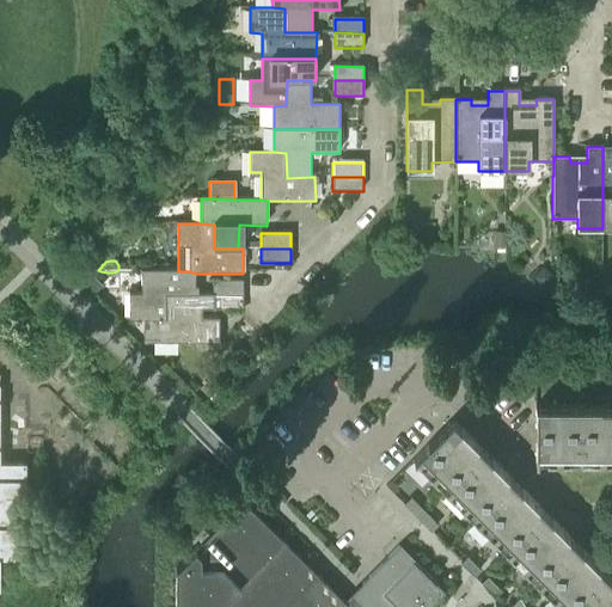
[(542,269),(533,279),(543,288),(552,277),(542,269)]
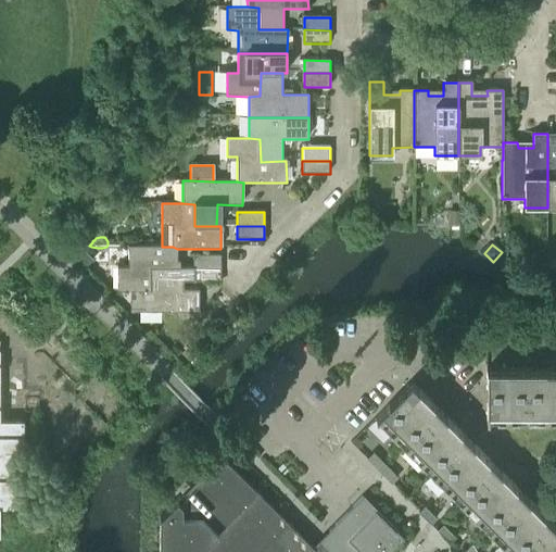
[(150,268),(177,268),(177,249),(173,247),(162,247),(128,247),(128,270),(117,270),(118,291),(130,291),(150,291),(150,268)]
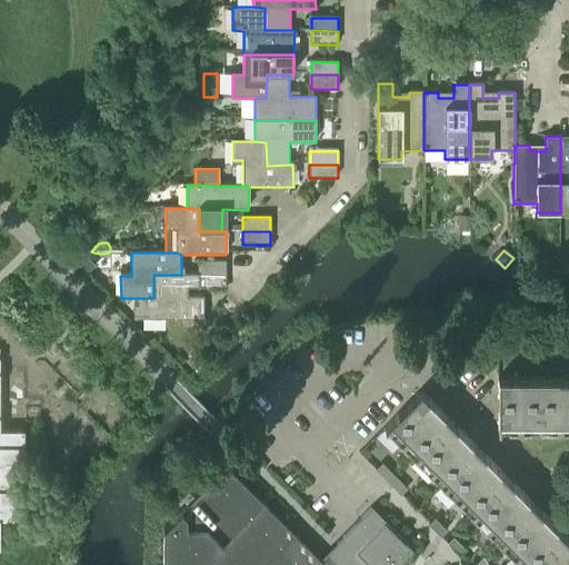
[(86,258),(78,266),(88,276),(96,268),(86,258)]
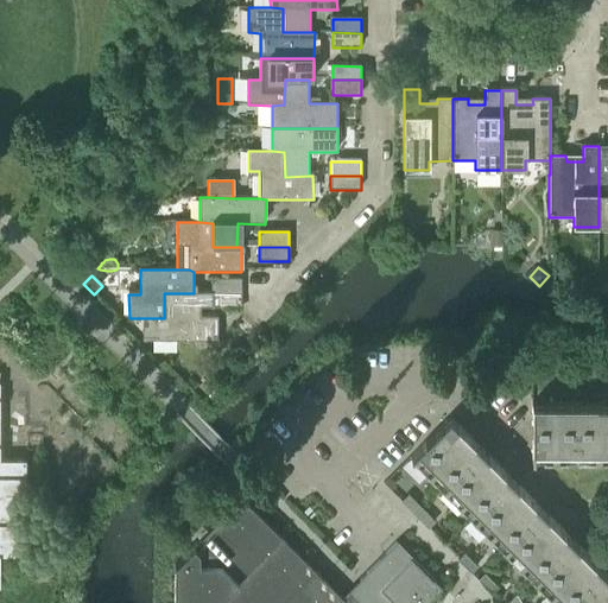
[(210,293),(241,294),(241,279),(210,279),(210,293)]
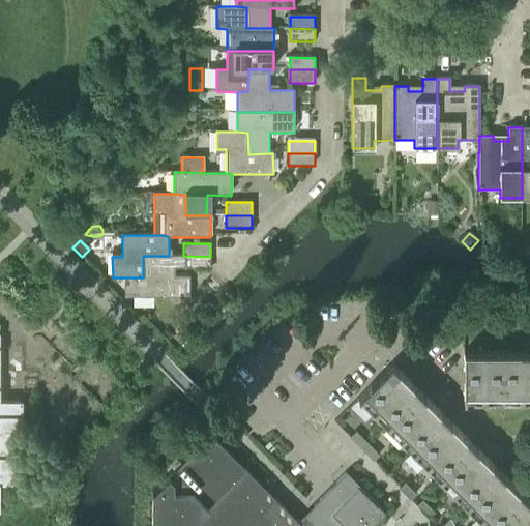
[(174,268),(210,269),(210,257),(183,256),(169,256),(143,256),(143,278),(124,278),(124,298),(189,298),(189,276),(174,276),(174,268)]
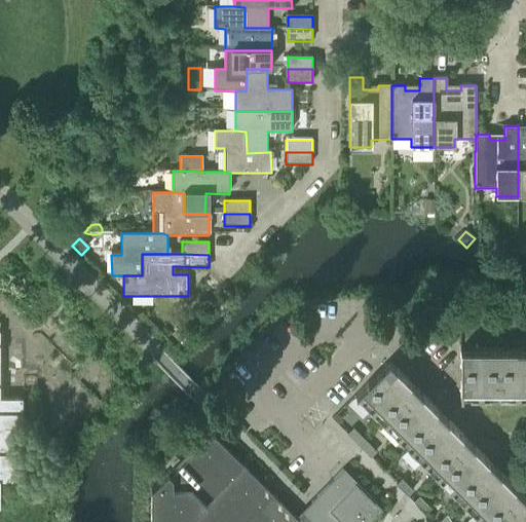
[(492,320),(481,320),(481,329),(498,329),(498,320),(492,320)]
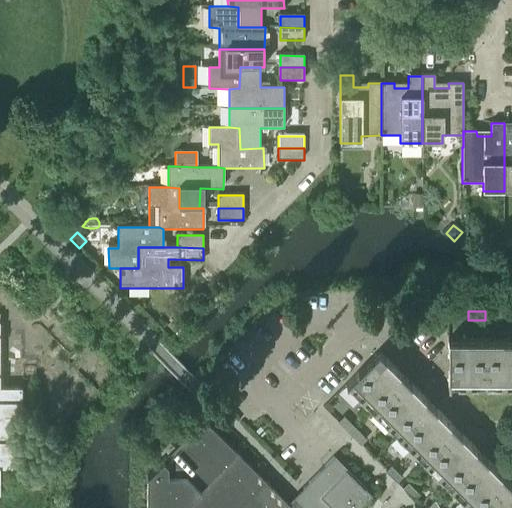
[(501,311),(485,311),(485,320),(501,320),(501,311)]
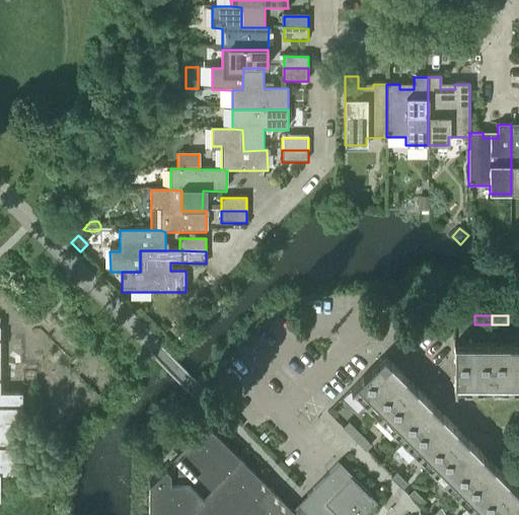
[(176,323),(168,332),(179,343),(188,336),(176,323)]
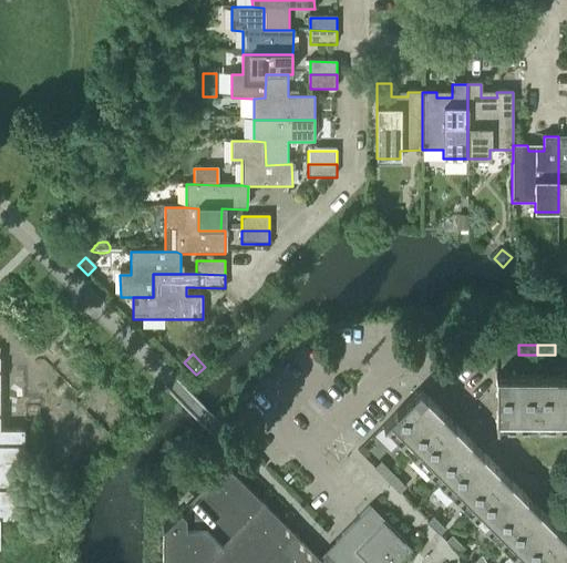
[(0,520),(23,520),(24,431),(1,432),(0,378),(0,520)]
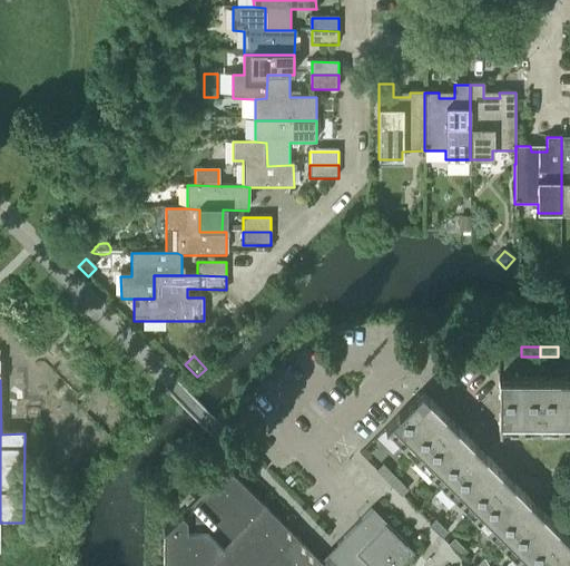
[(530,432),(540,432),(540,381),(499,381),(499,432),(509,432),(509,433),(530,433),(530,432)]
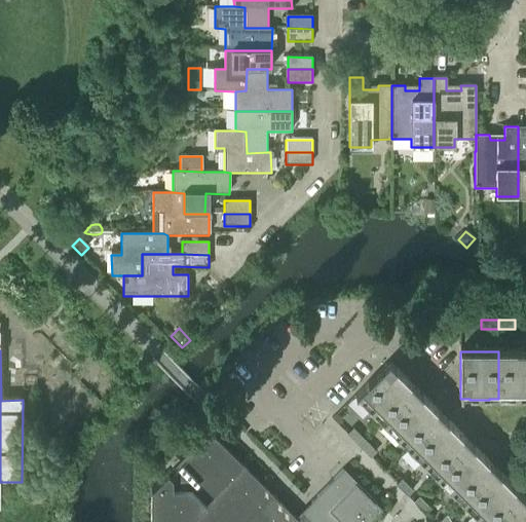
[(525,351),(498,351),(498,399),(506,399),(506,400),(525,400),(525,351)]
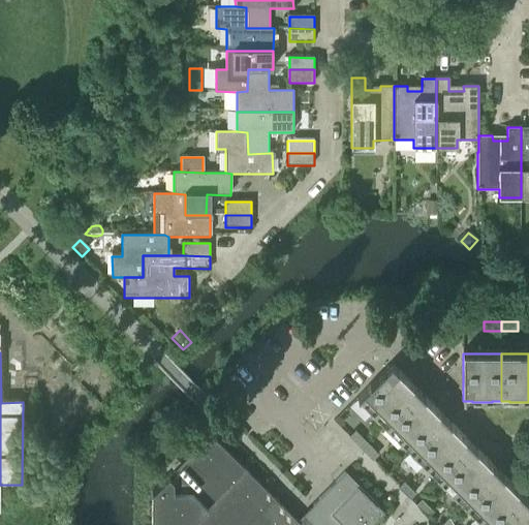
[(358,400),(384,427),(418,394),(412,388),(412,387),(398,372),(398,373),(391,366),(358,400)]
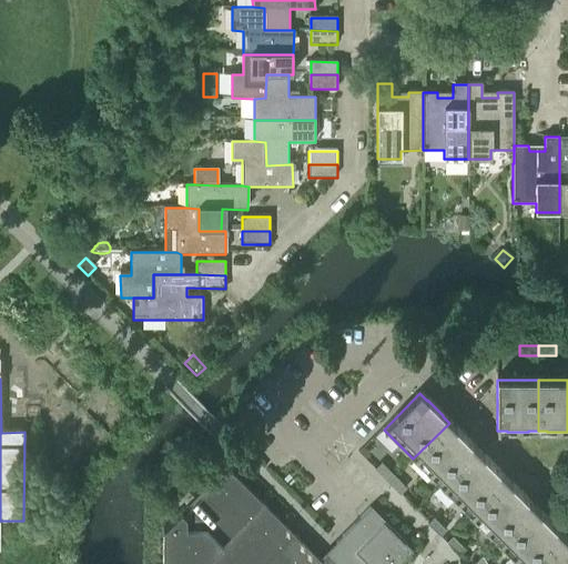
[(413,459),(442,487),(477,451),(470,444),(472,443),(456,427),(455,429),(449,423),(413,459)]
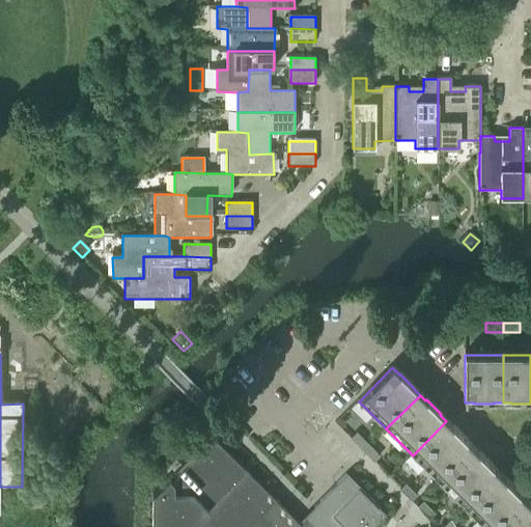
[(413,455),(439,481),(473,448),(467,442),(467,441),(452,426),(452,427),(446,421),(413,455)]
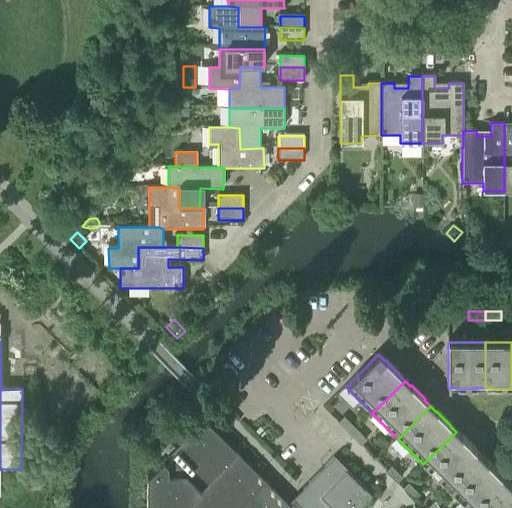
[(338,424),(350,436),(355,430),(344,418),(338,424)]
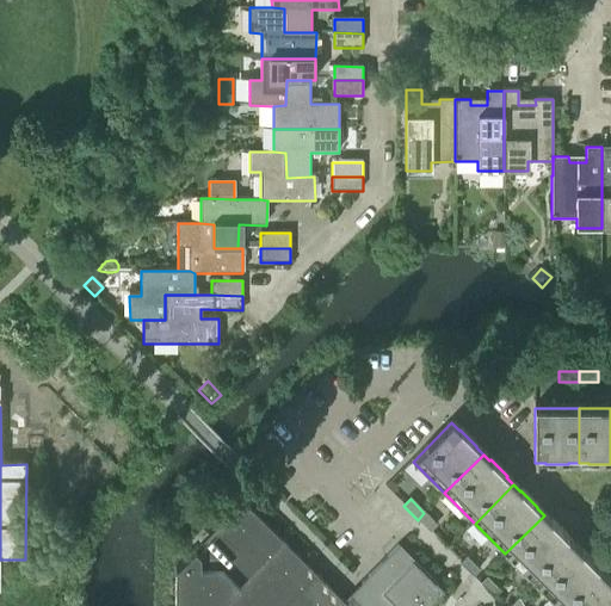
[(281,542),(241,502),(174,569),(174,605),(347,605),(282,540),(281,542)]
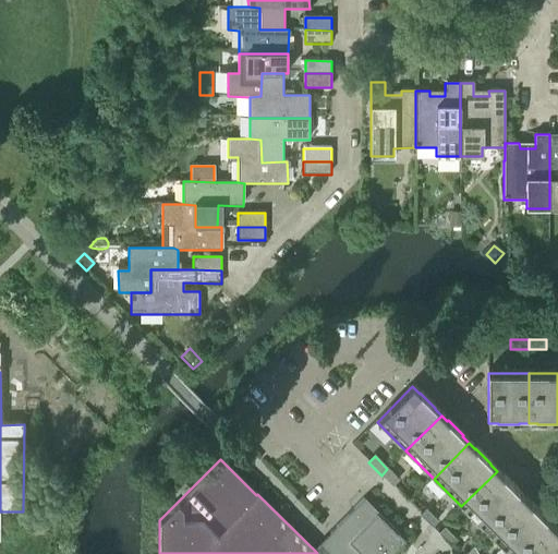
[(387,469),(381,476),(393,488),(399,481),(387,469)]
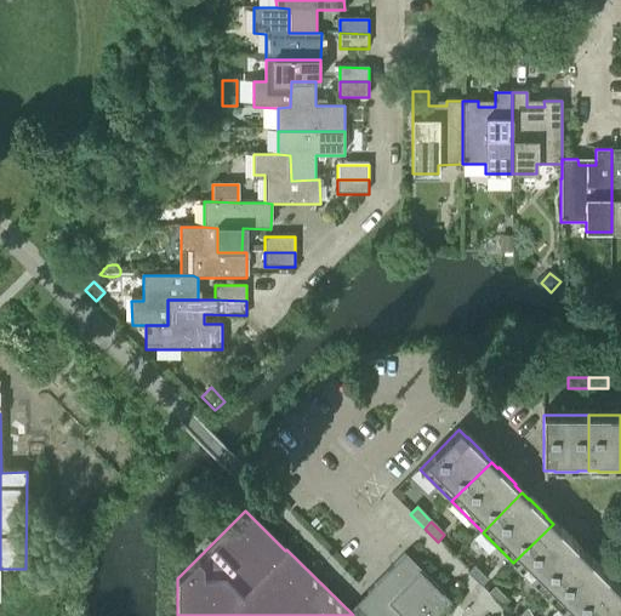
[(513,563),(543,594),(584,554),(576,547),(577,546),(560,529),(559,530),(553,524),(513,563)]
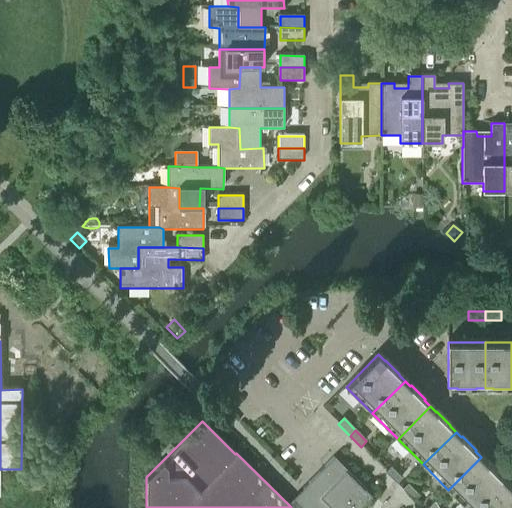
[(448,490),(466,507),(481,507),(507,483),(501,477),(501,476),(487,462),(487,463),(481,457),(448,490)]
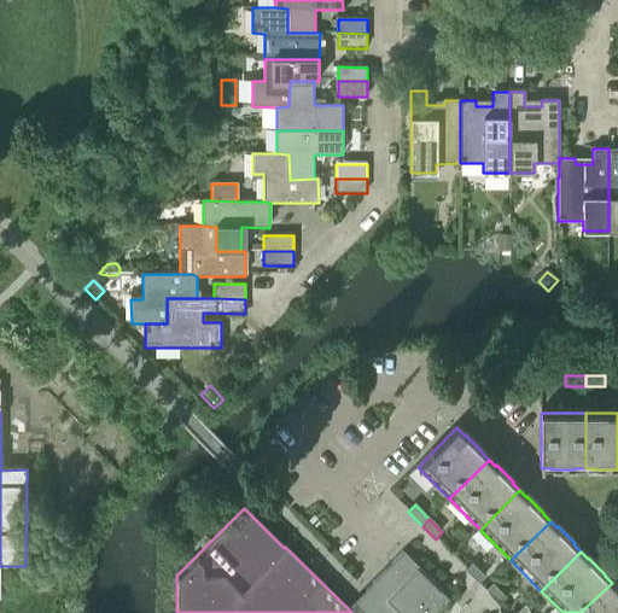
[(435,612),(448,600),(403,554),(366,591),(386,612),(435,612)]
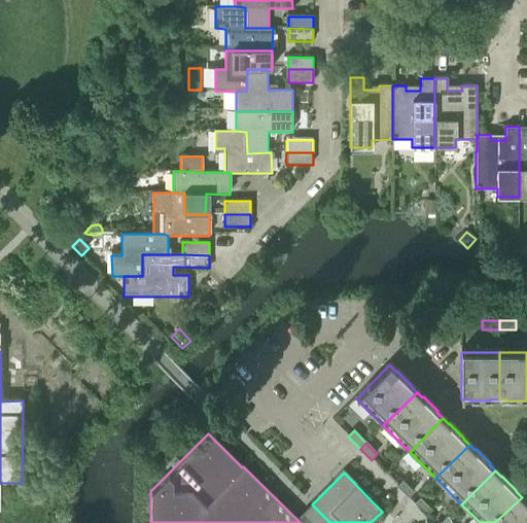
[(402,481),(397,486),(396,487),(408,498),(414,493),(402,481)]
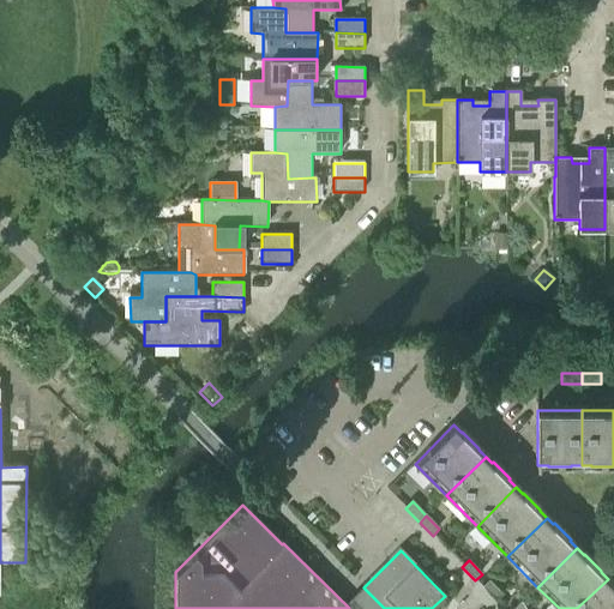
[(613,608),(613,585),(608,579),(577,608),(613,608)]
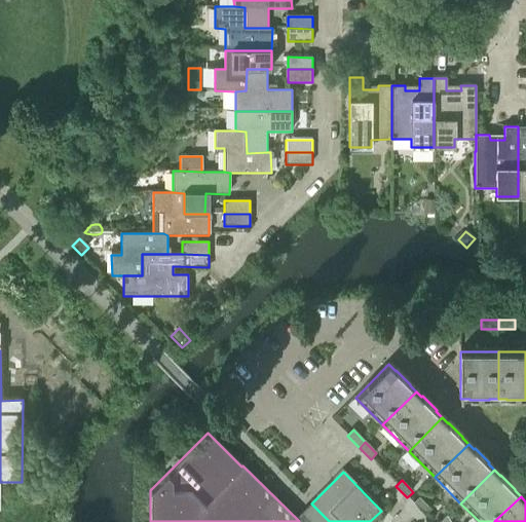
[(419,497),(413,504),(425,515),(430,510),(419,497)]
